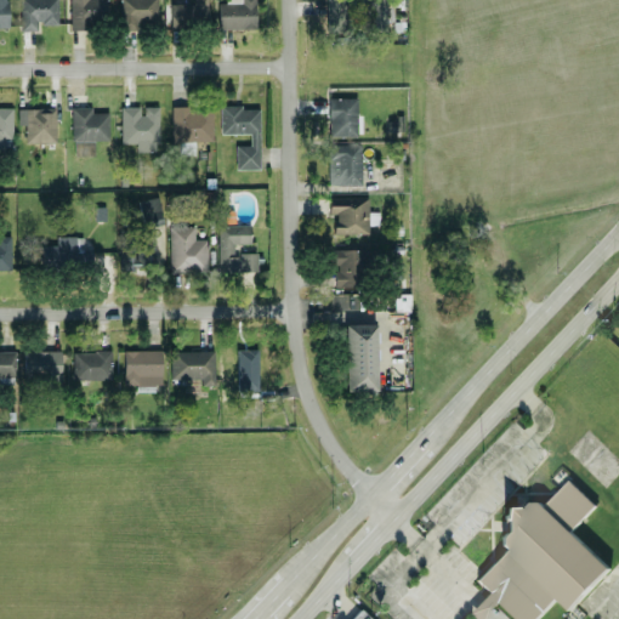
[(9,0),(0,0),(0,28),(10,28),(9,0)]
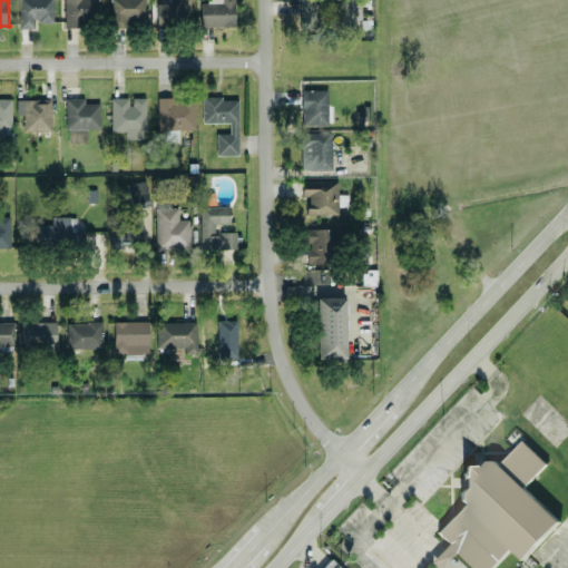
[(20,0),(21,28),(36,28),(36,22),(56,22),(55,0),(20,0)]
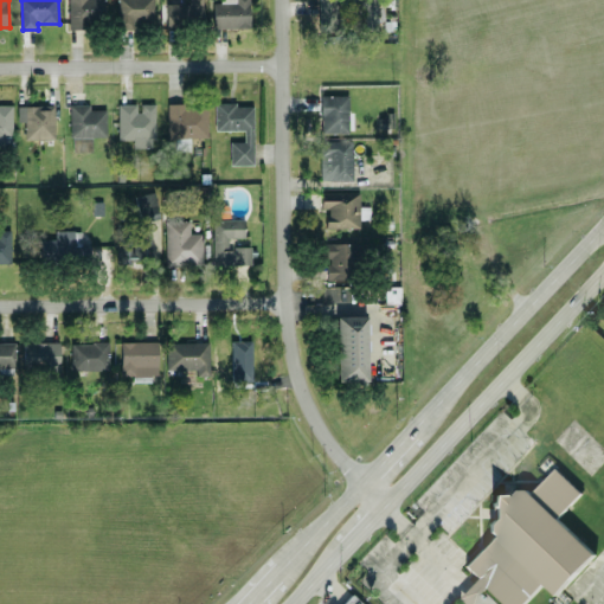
[(107,21),(105,0),(70,0),(71,30),(91,29),(91,21),(107,21)]
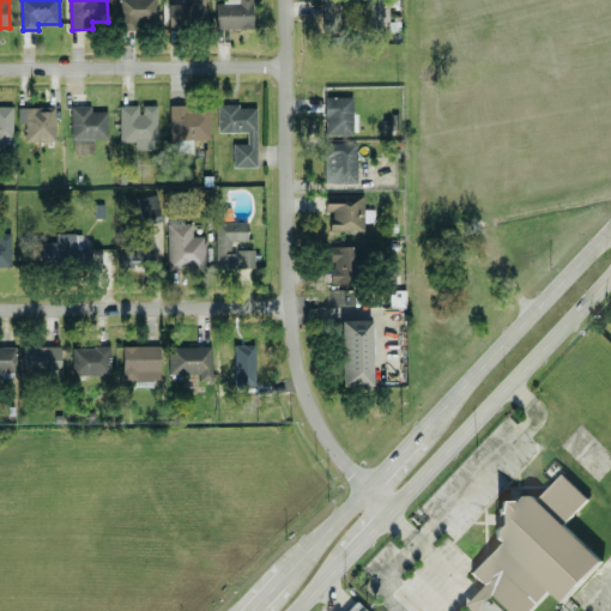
[(157,0),(120,0),(120,26),(137,26),(138,22),(158,22),(157,0)]
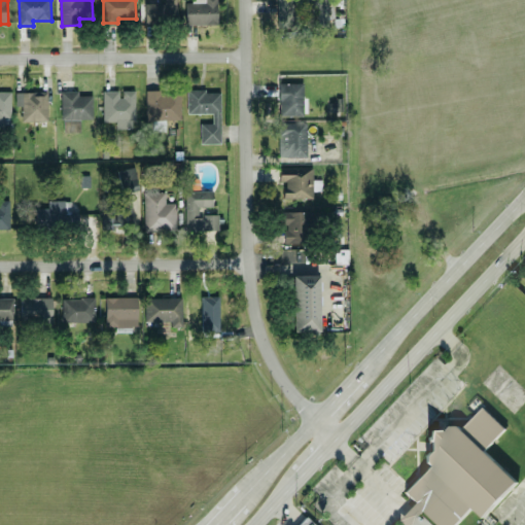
[(166,0),(166,3),(146,4),(146,24),(178,23),(177,0),(166,0)]
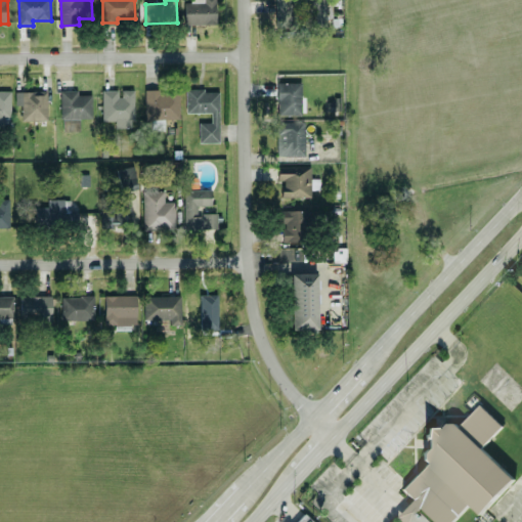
[(217,25),(217,0),(194,0),(196,3),(186,3),(185,24),(217,25)]
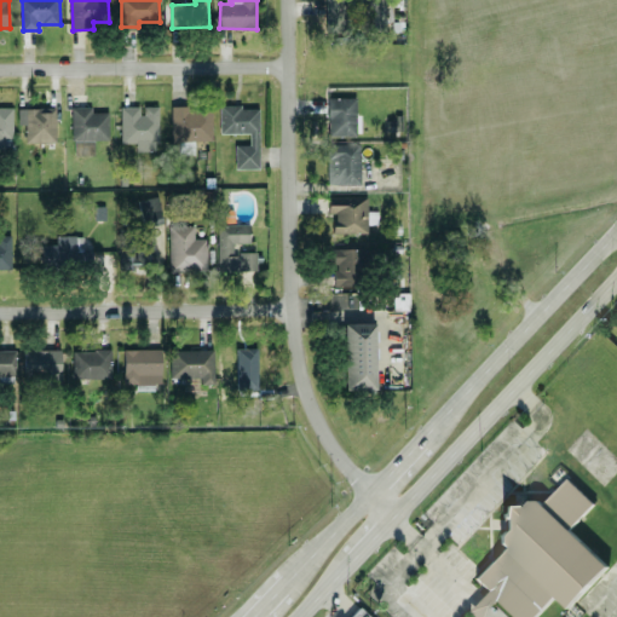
[(358,98),(330,98),(329,137),(358,137),(358,98)]
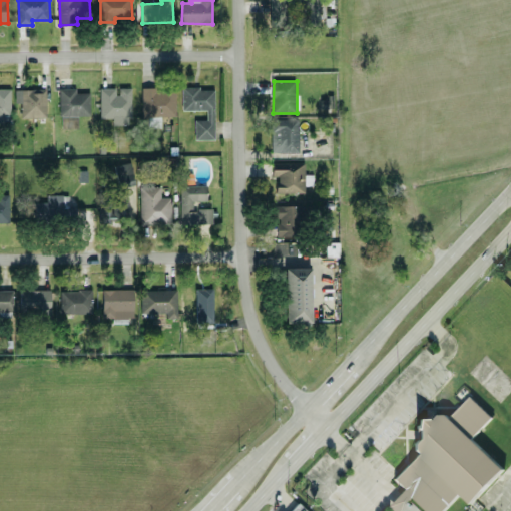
[(101,119),(113,118),(113,125),(132,125),(132,88),(101,89),(101,119)]
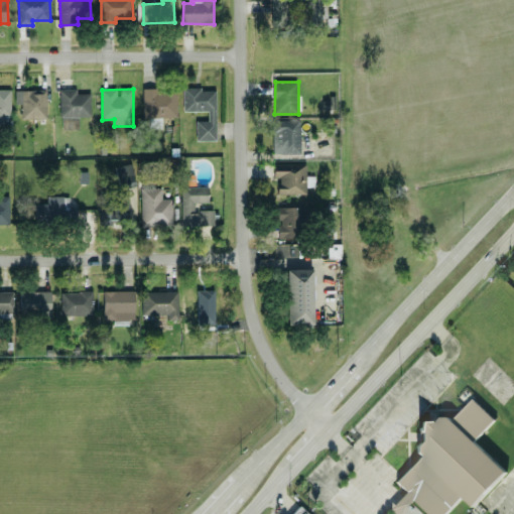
[(217,141),(217,89),(185,90),(185,112),(209,111),(209,121),(198,121),(198,141),(217,141)]
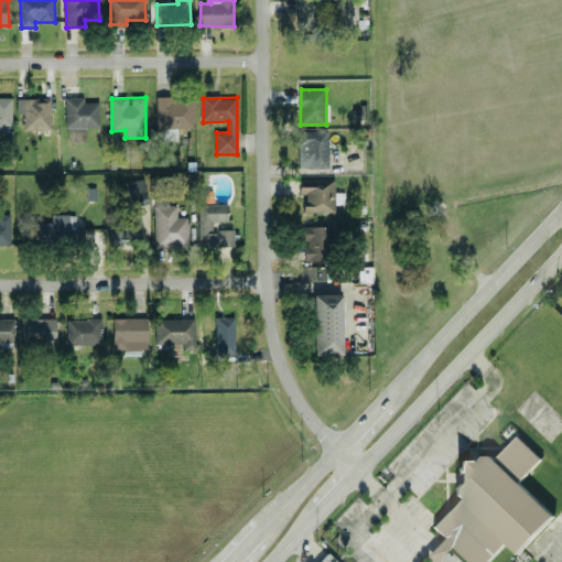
[(0,141),(0,134),(12,136),(13,98),(0,98),(0,141)]
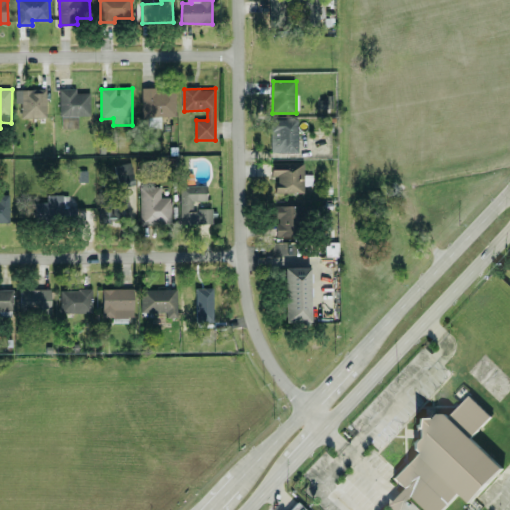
[(47,89),(17,90),(17,105),(22,104),(23,118),(47,118),(47,89)]
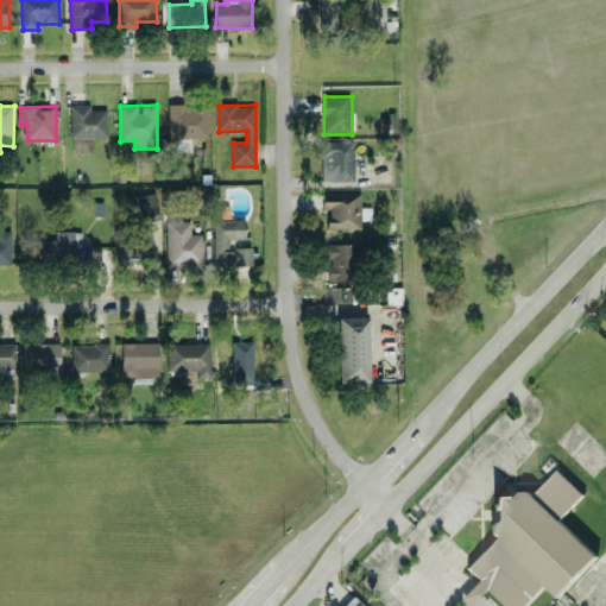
[(108,111),(93,111),(92,106),(73,106),(74,152),(95,152),(94,138),(108,138),(108,111)]
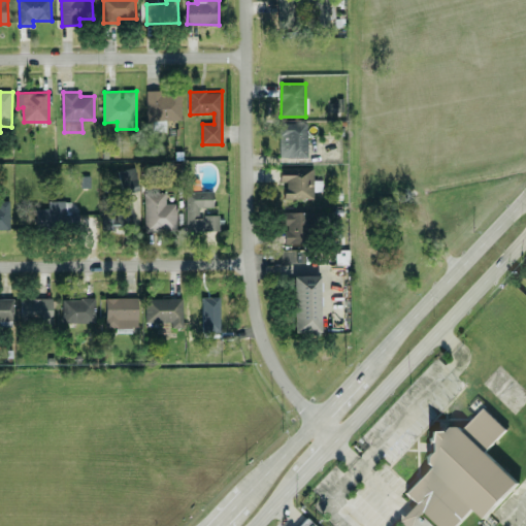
[(183,120),(183,92),(148,92),(148,121),(183,120)]
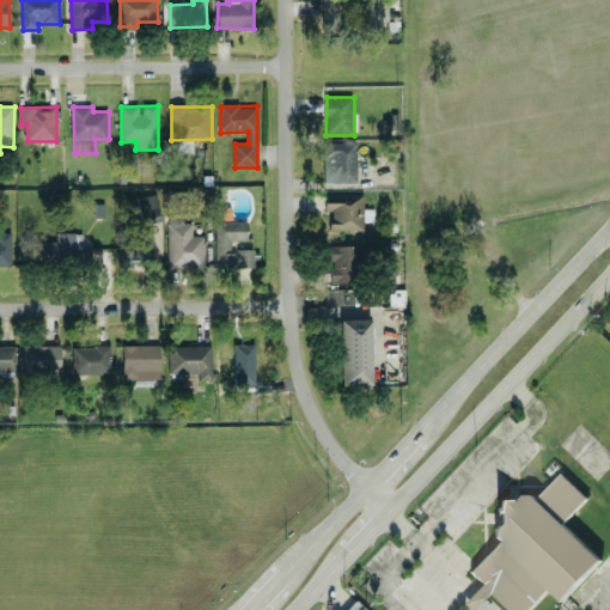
[(358,142),(325,142),(325,183),(359,182),(358,142)]
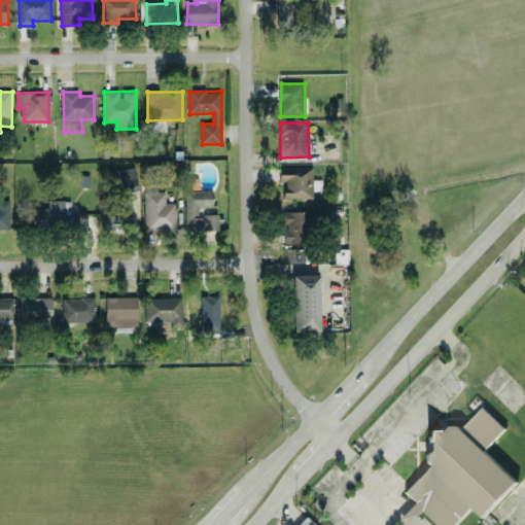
[(125,188),(140,183),(134,167),(119,172),(125,188)]
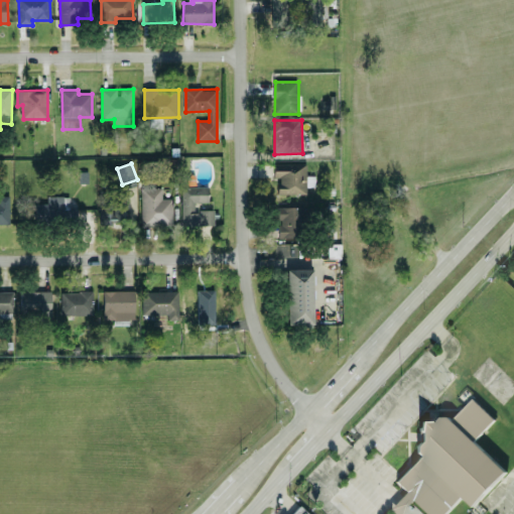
[(274,164),(275,179),(279,179),(280,195),(307,194),(307,186),(316,186),(315,176),(307,176),(307,164),(274,164)]
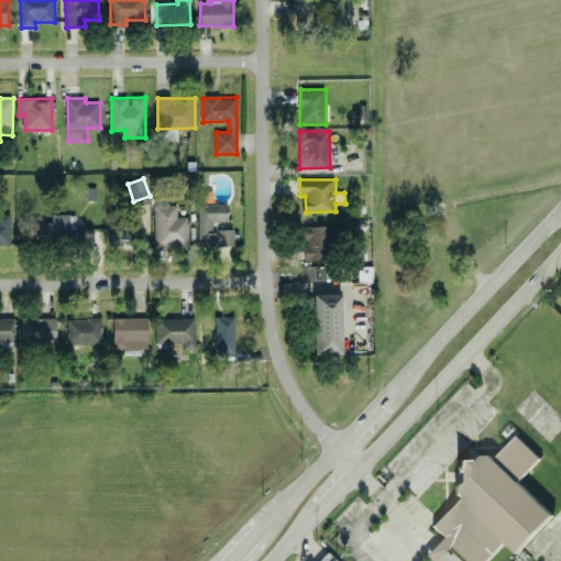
[(200,248),(234,246),(234,230),(213,231),(213,221),(229,221),(229,204),(199,205),(200,248)]
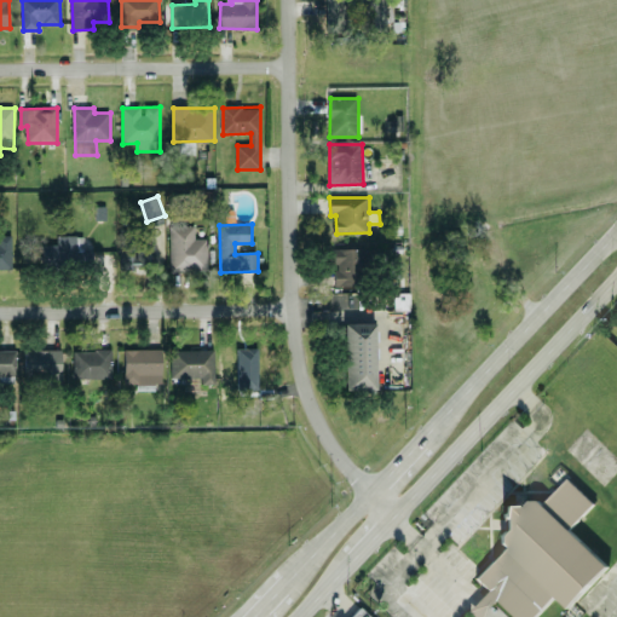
[(171,225),(171,272),(209,271),(208,240),(196,240),(196,225),(171,225)]
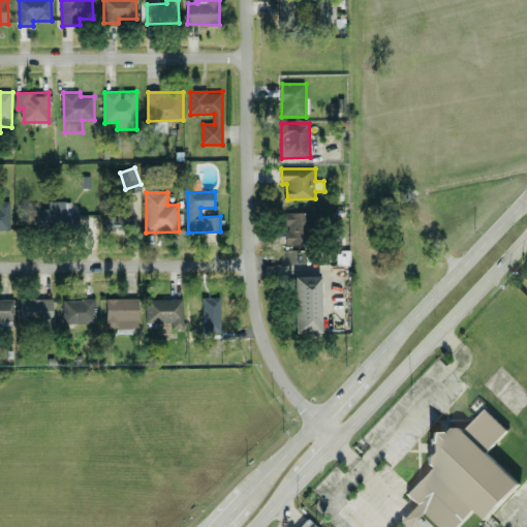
[(103,228),(134,227),(133,194),(102,195),(103,228)]
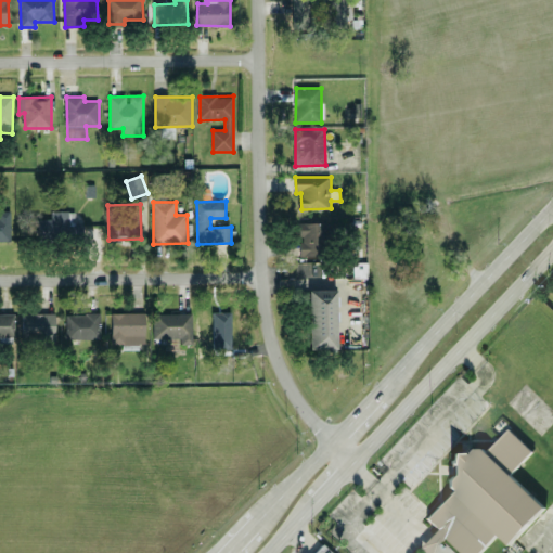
[(52,211),(52,219),(38,219),(39,238),(77,236),(76,211),(52,211)]
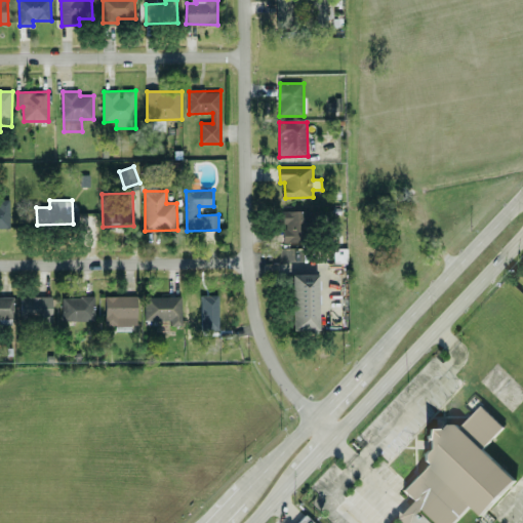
[(10,202),(0,202),(0,228),(11,228),(10,202)]
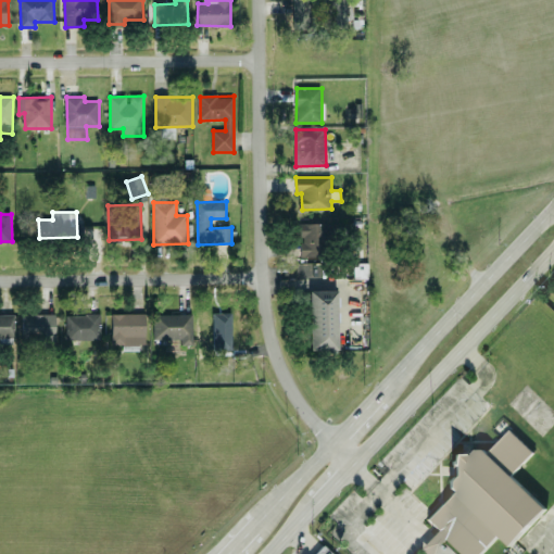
[(329,223),(300,224),(301,257),(330,256),(329,223)]
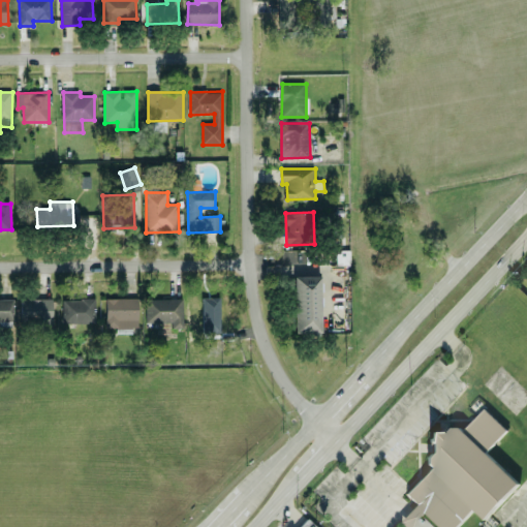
[(321,276),(295,277),(297,334),(323,333),(321,276)]
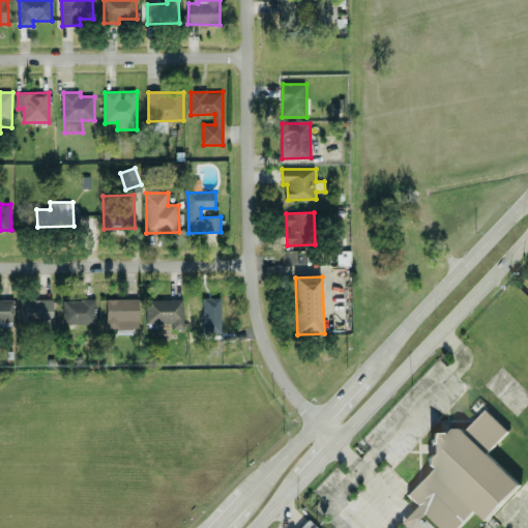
[(0,321),(16,321),(15,299),(0,299),(0,321)]
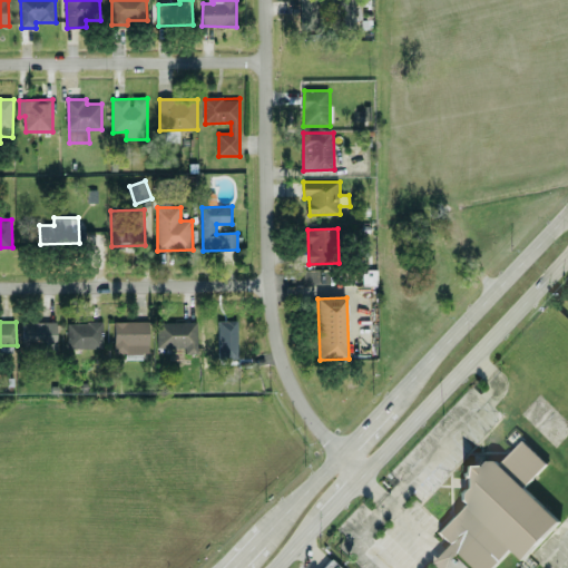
[(58,322),(23,323),(23,348),(58,346),(58,322)]
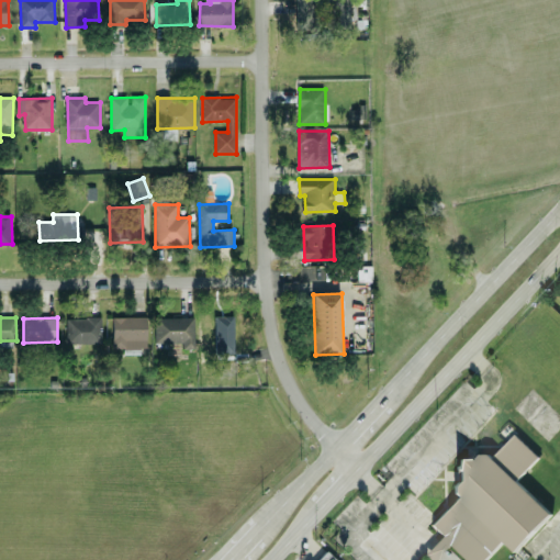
[(103,318),(68,317),(67,344),(103,344),(103,318)]
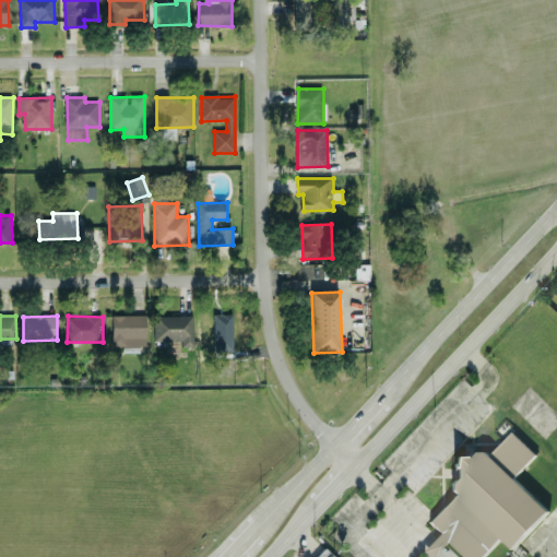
[(113,346),(126,346),(126,352),(145,352),(146,316),(114,316),(113,346)]
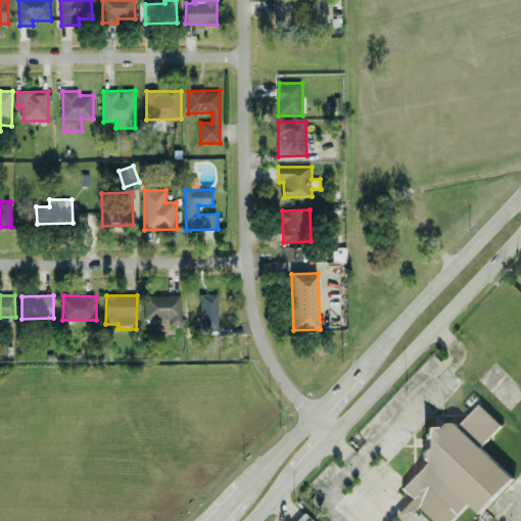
[(183,324),(182,295),(145,296),(145,320),(171,319),(171,325),(183,324)]
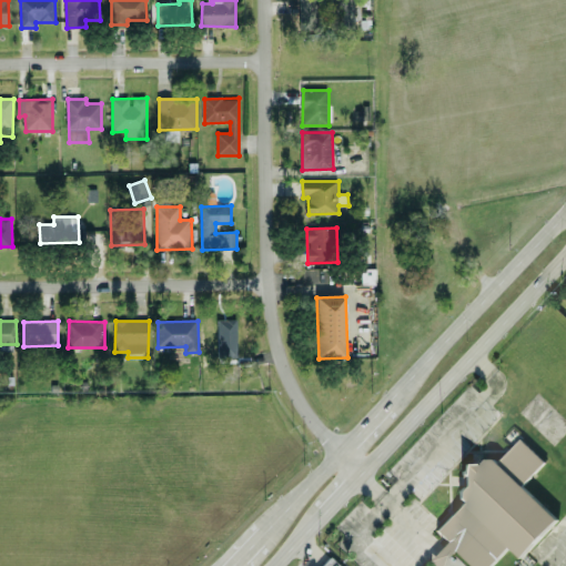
[(202,323),(203,349),(228,347),(228,353),(244,353),(243,322),(202,323)]
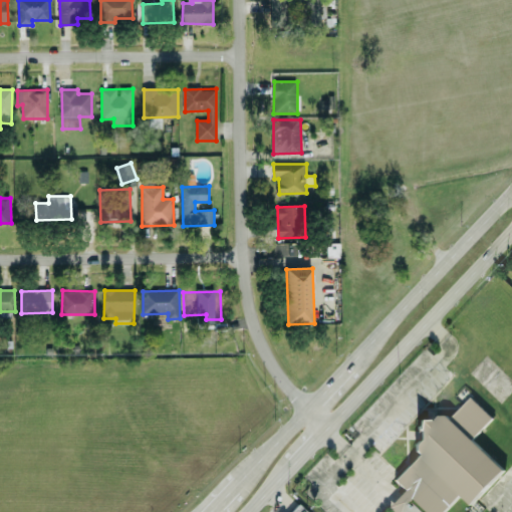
[(453,419),(473,398),(496,419),(475,441),(506,470),(473,504),(462,494),(445,511),(429,511),(415,499),(405,490),(396,481),(420,455),(416,451),(416,445),(421,440),(420,421),(438,421),(443,416),(450,415),(453,419)]
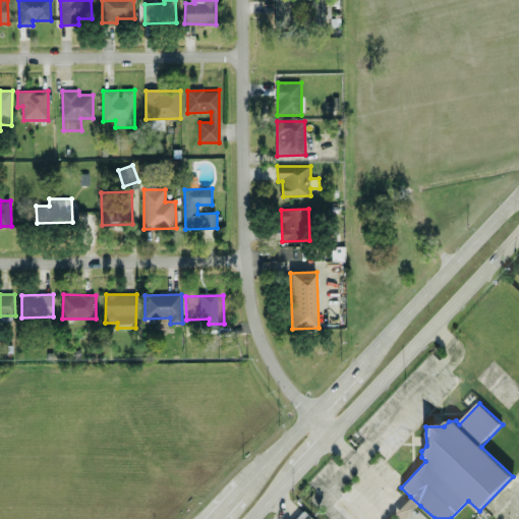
[(399,518),(394,514),(410,497),(420,506),(407,518),(399,518)]
